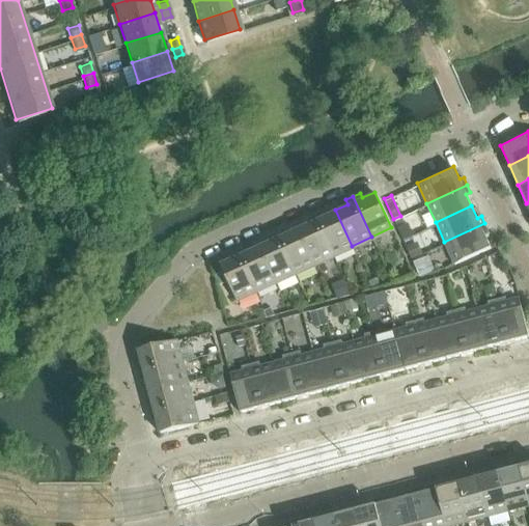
[(322,211),(314,214),(333,254),(352,246),(335,210),(324,215),(322,211)]
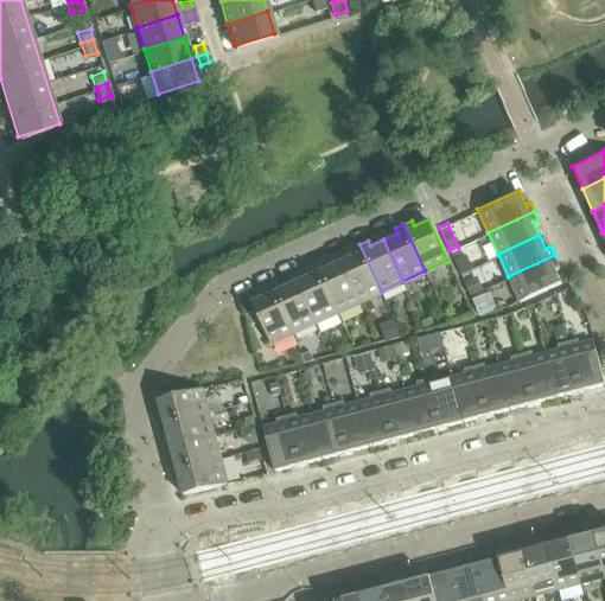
[(351,248),(352,254),(339,260),(358,301),(381,291),(360,244),(351,248)]
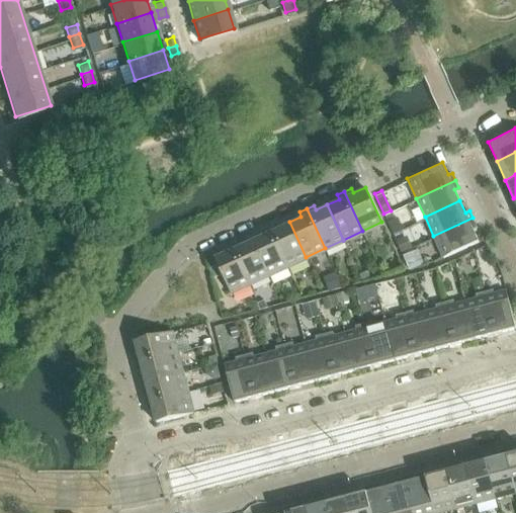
[(397,215),(387,220),(392,231),(402,226),(397,215)]
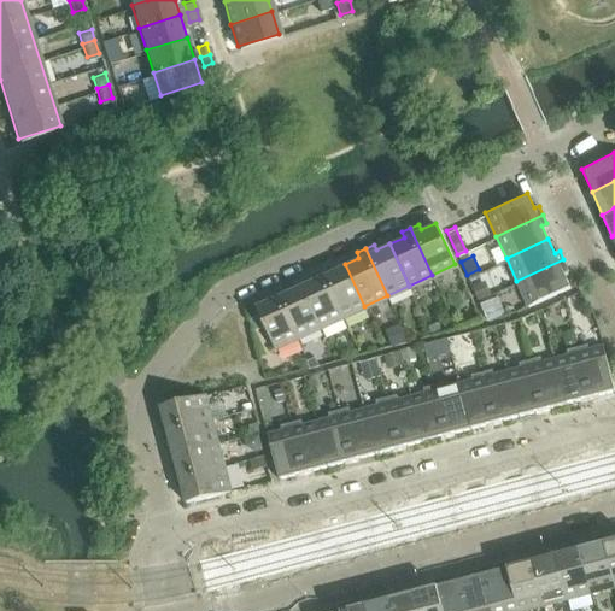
[(563,259),(516,281),(527,304),(569,285),(562,270),(567,268),(563,259)]
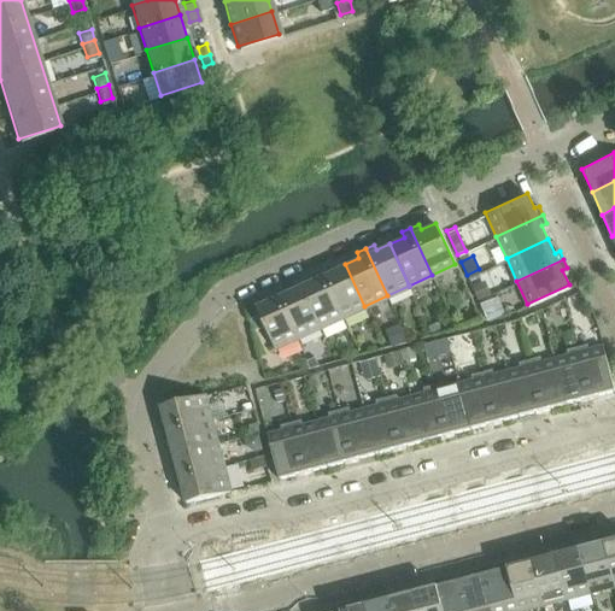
[(329,265),(321,269),(341,316),(364,306),(345,264),(332,270),(329,265)]
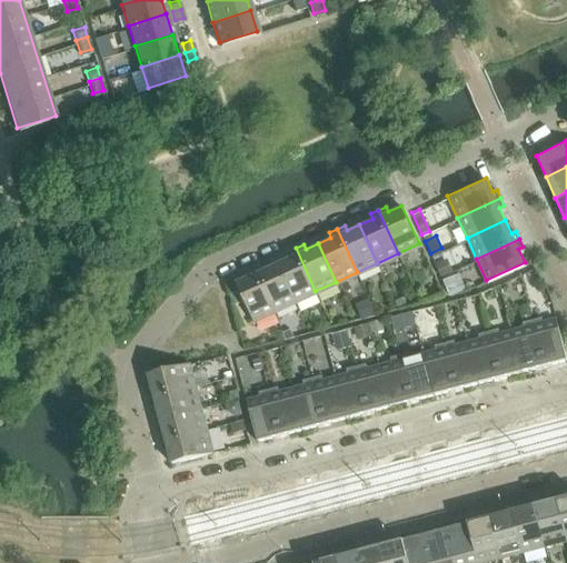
[(289,255),(277,262),(295,300),(315,291),(296,248),(287,251),(289,255)]
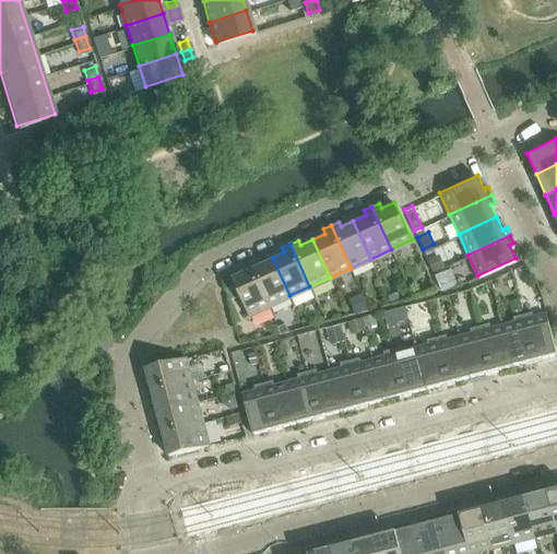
[(437,251),(426,257),(431,269),(442,264),(437,251)]
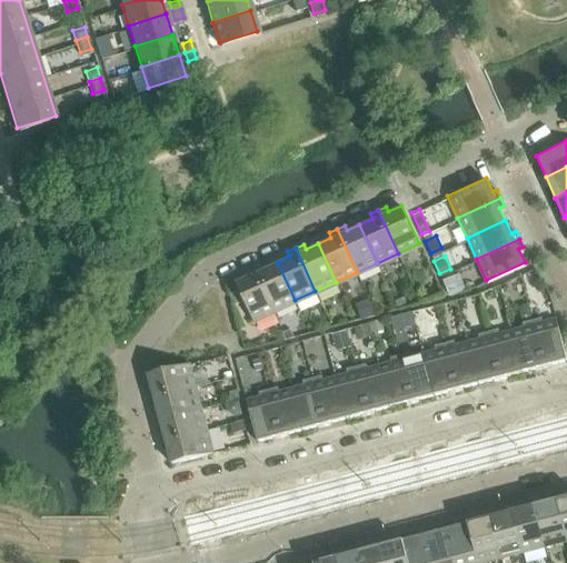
[(260,264),(255,267),(274,310),(295,300),(277,262),(262,269),(260,264)]
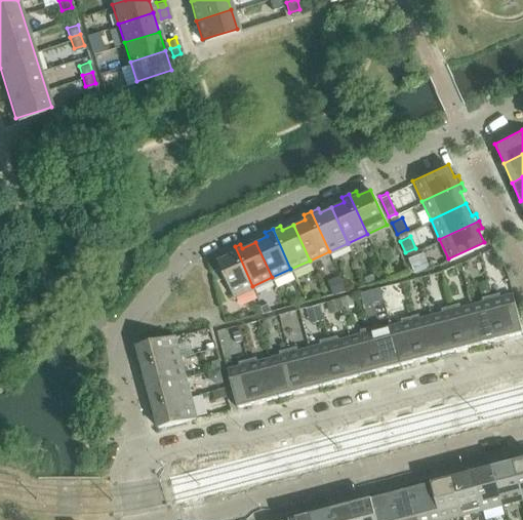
[(229,253),(216,260),(233,295),(252,286),(235,246),(227,249),(229,253)]
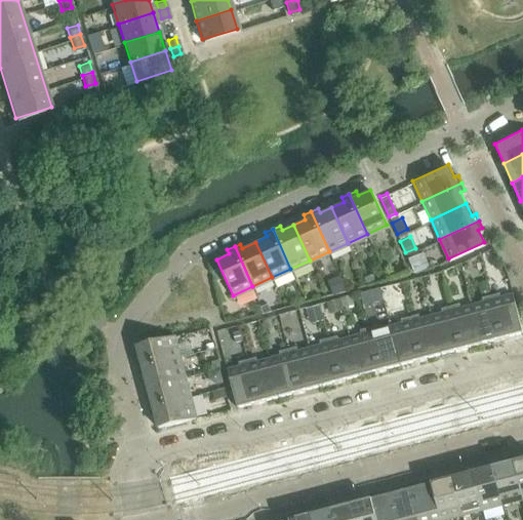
[(371,271),(362,275),(366,283),(373,279),(371,271)]
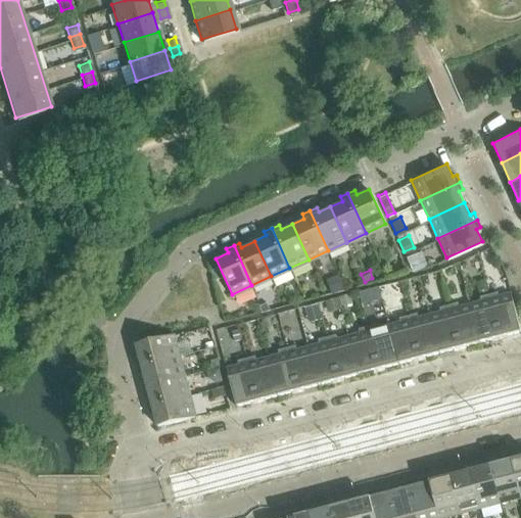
[(339,276),(327,280),(331,291),(344,288),(339,276)]
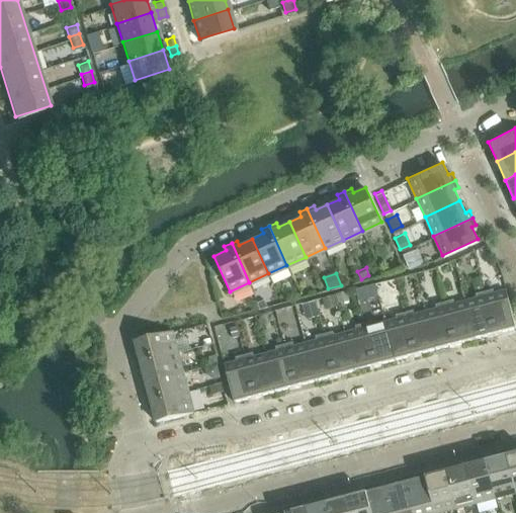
[(479,274),(470,276),(474,287),(481,285),(479,274)]
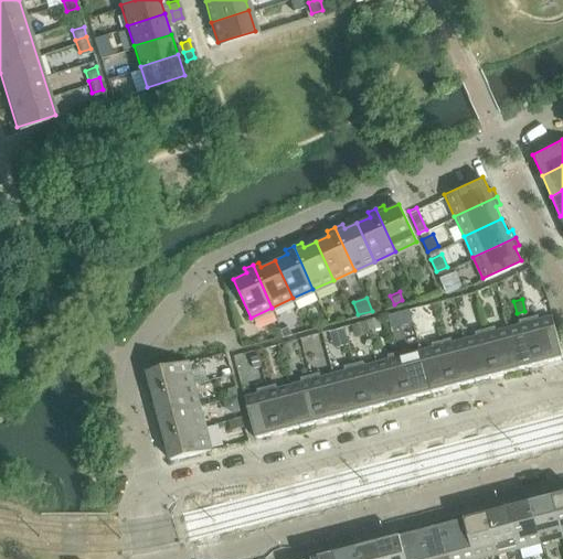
[(405,308),(394,310),(396,322),(407,319),(405,308)]
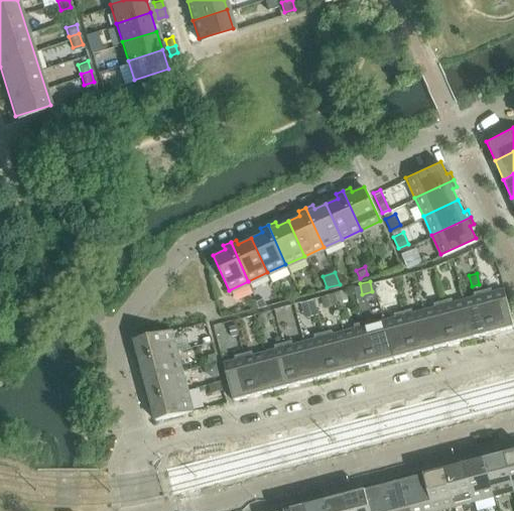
[(490,286),(481,288),(492,330),(513,325),(503,287),(491,290),(490,286)]
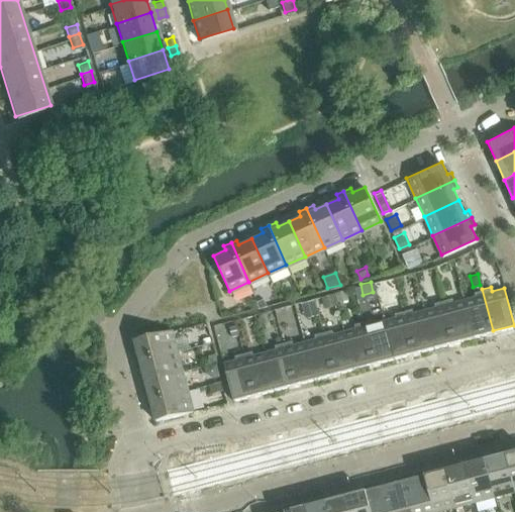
[(344,288),(333,291),(335,300),(346,297),(344,288)]
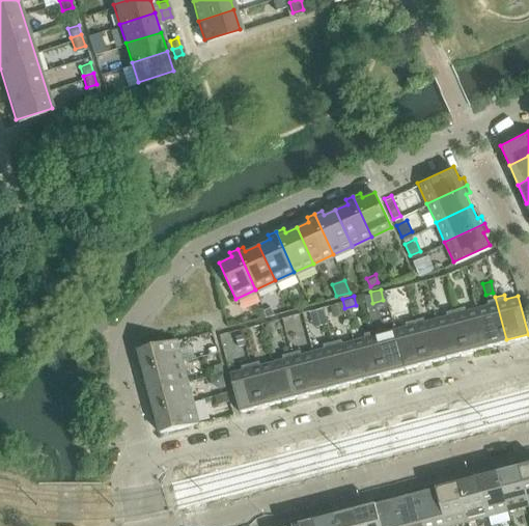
[(485,299),(486,304),(476,306),(485,344),(506,339),(495,297),(485,299)]
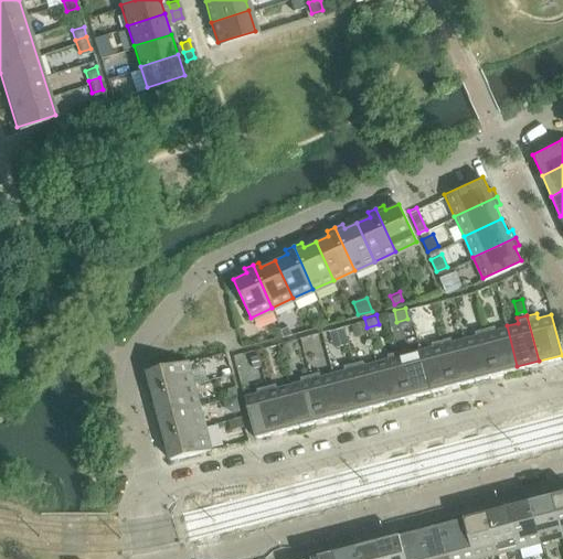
[(364,318),(350,322),(353,333),(367,330),(367,328),(364,318)]
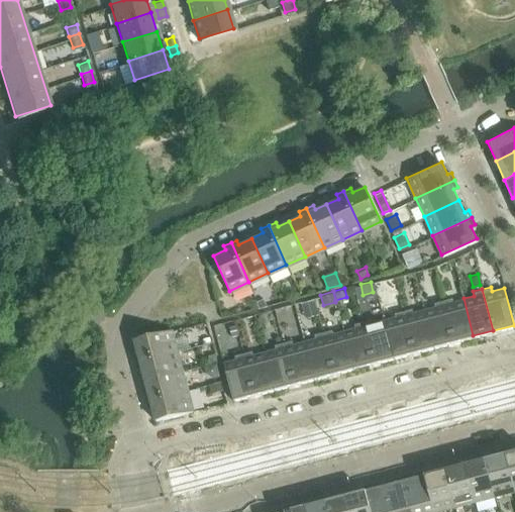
[(263,297),(255,300),(256,306),(266,304),(263,297)]
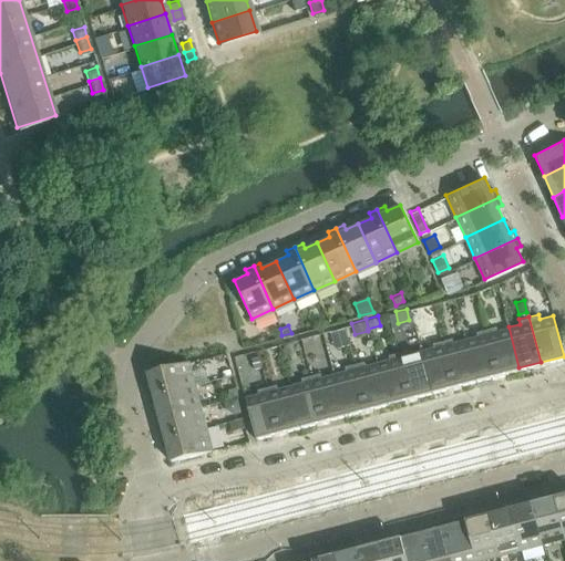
[(494,325),(485,328),(496,374),(519,367),(509,326),(495,330),(494,325)]
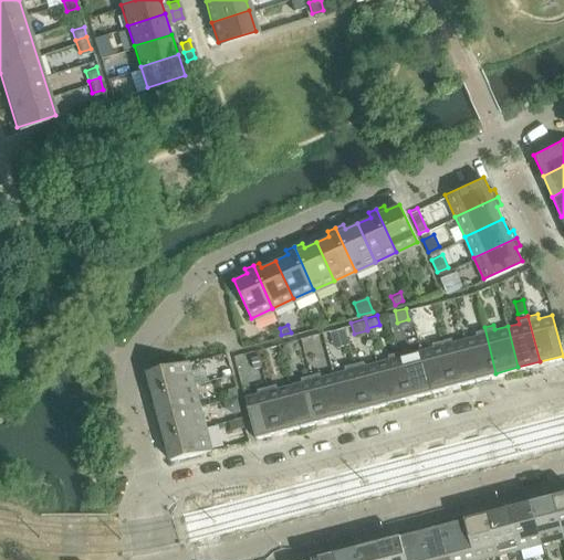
[(342,326),(330,329),(333,345),(346,341),(342,326)]
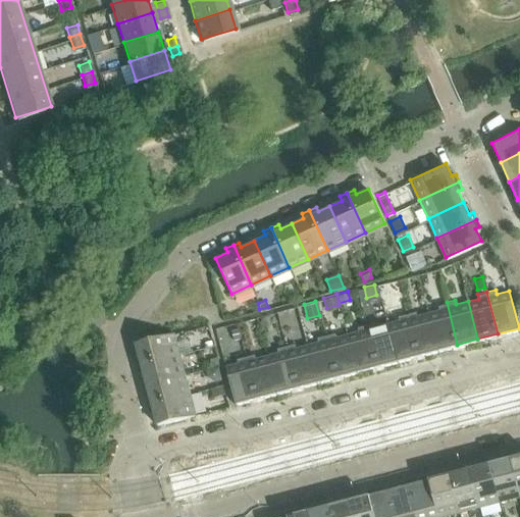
[(438,309),(427,312),(437,350),(457,345),(447,302),(437,304),(438,309)]
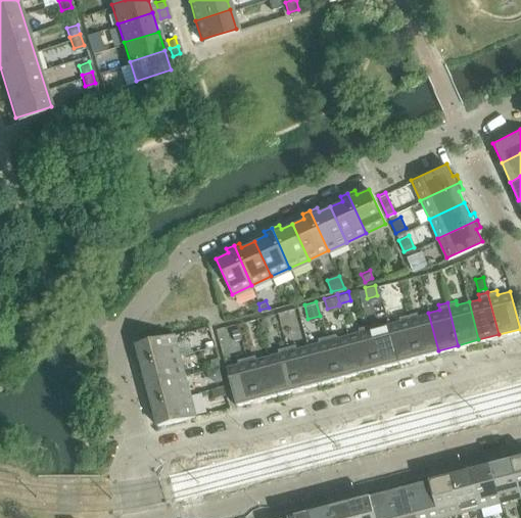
[(438,350),(428,313),(417,316),(416,311),(407,314),(418,356),(438,350)]
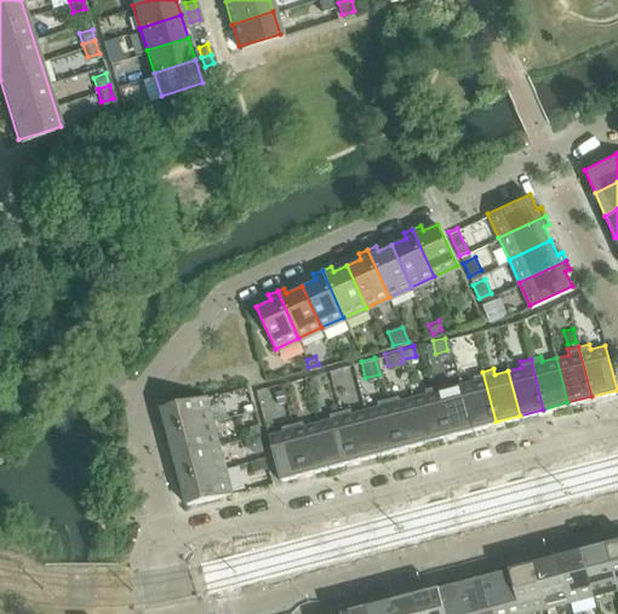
[(473,379),(459,383),(471,428),(496,422),(482,372),(471,374),(473,379)]
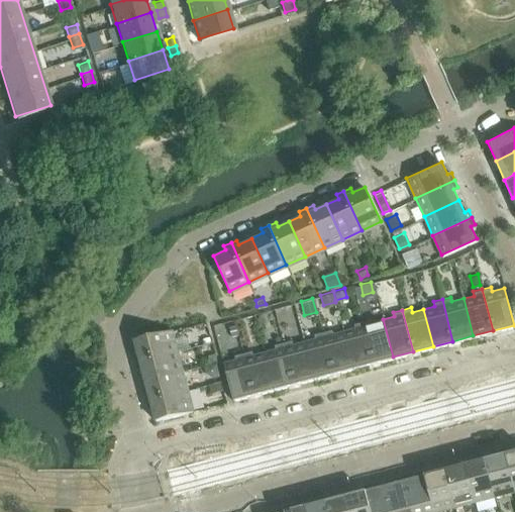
[(393,356),(383,319),(372,322),(371,318),(362,320),(373,362),(393,356)]
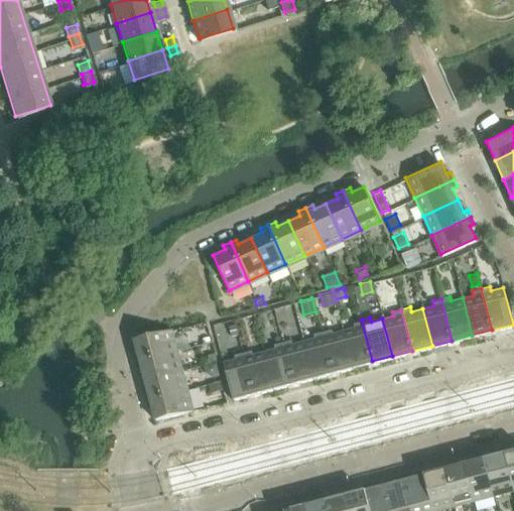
[(361,320),(352,322),(354,327),(343,330),(352,367),(372,361),(361,320)]
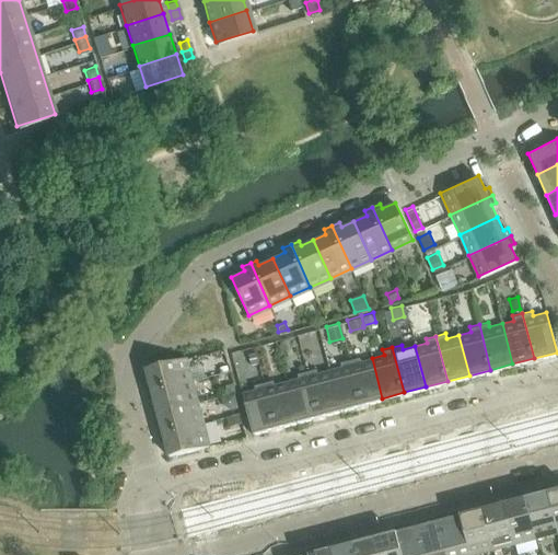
[(254,350),(247,353),(250,362),(257,360),(254,350)]
